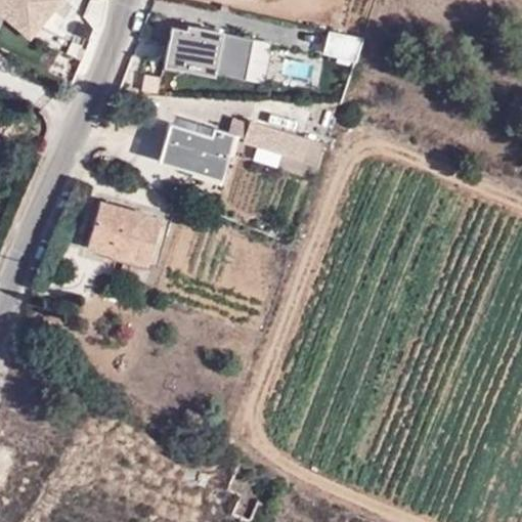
[(0,0),(0,1),(16,10),(34,30),(58,0),(0,0)]
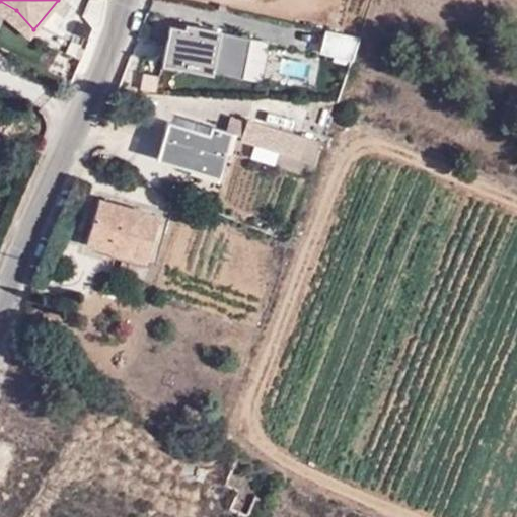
[(0,12),(8,16),(26,37),(33,29),(16,10),(0,1),(0,12)]
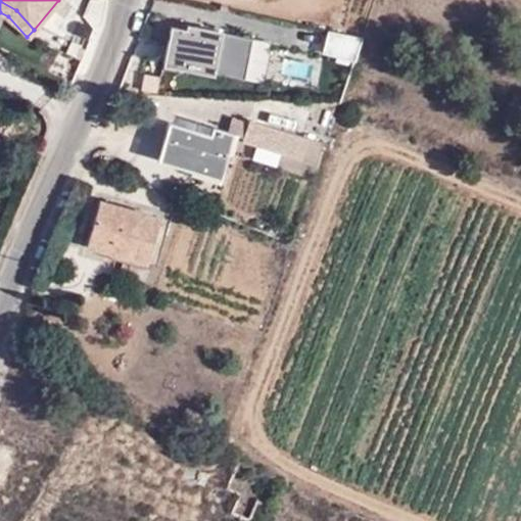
[(195,34),(196,27),(187,26),(186,32),(195,34)]
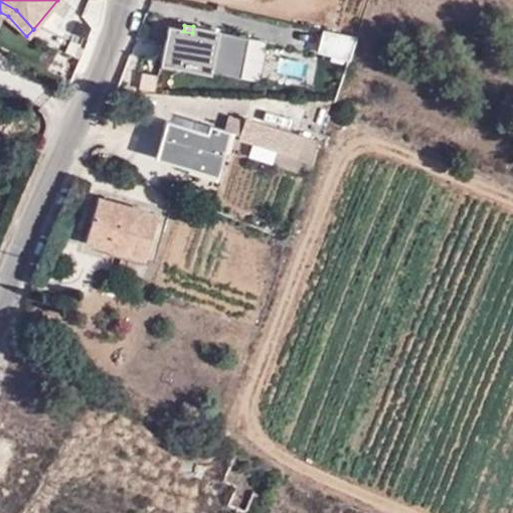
[(218,31),(193,26),(192,33),(183,31),(169,28),(162,63),(210,73),(218,31)]
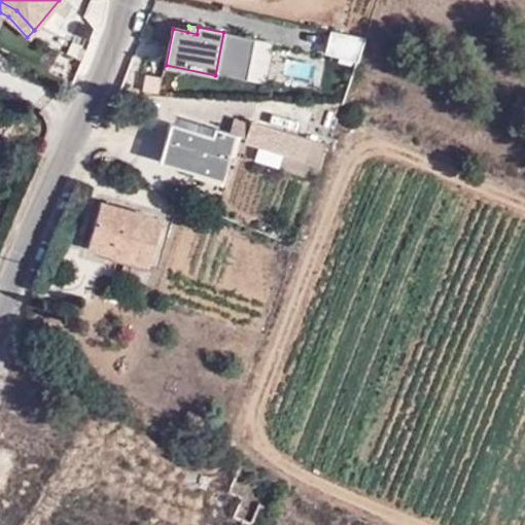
[(334,36),(330,53),(358,59),(361,41),(334,36)]
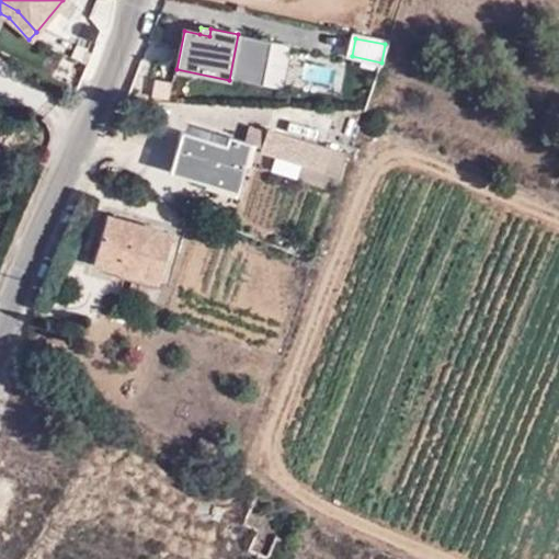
[(300,63),(298,90),(340,93),(342,66),(300,63)]
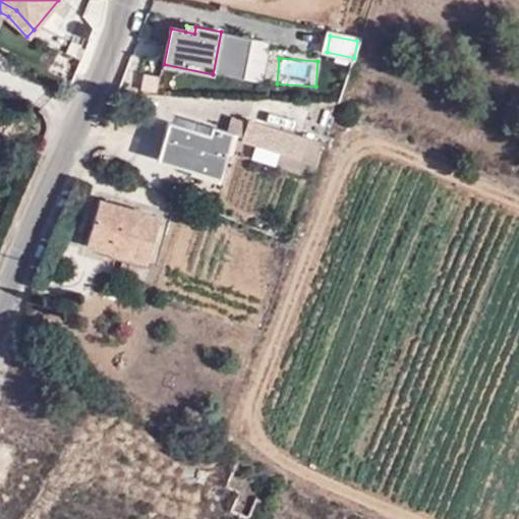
[(258,100),(253,117),(326,135),(330,119),(258,100)]
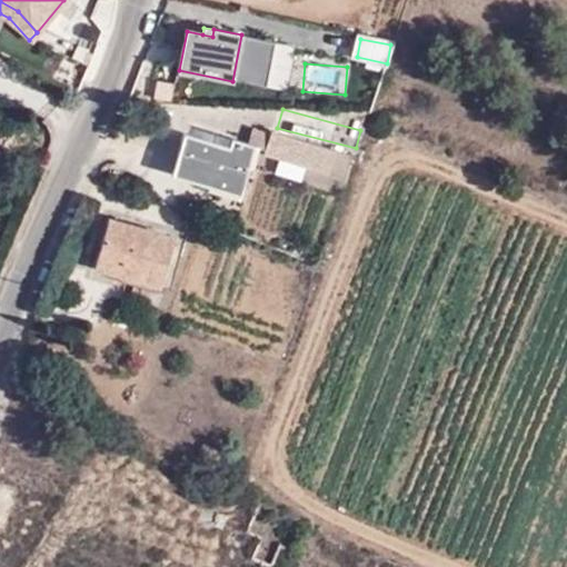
[(356,148),(277,128),(271,147),(351,167),(356,148)]
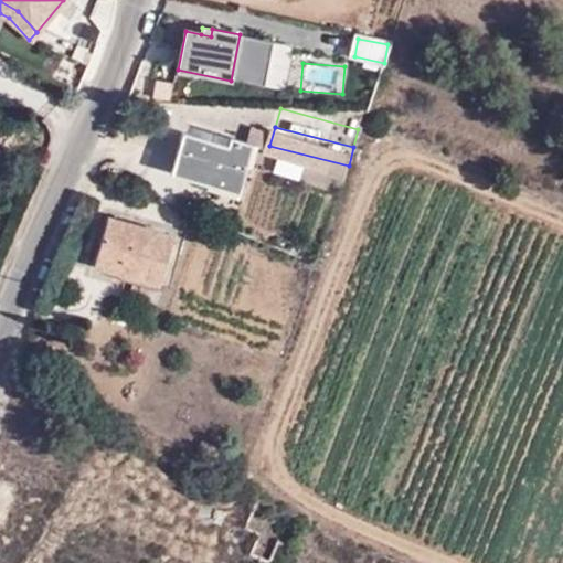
[(171,174),(209,184),(211,178),(241,187),(254,146),(231,138),(227,147),(184,134),(171,174)]
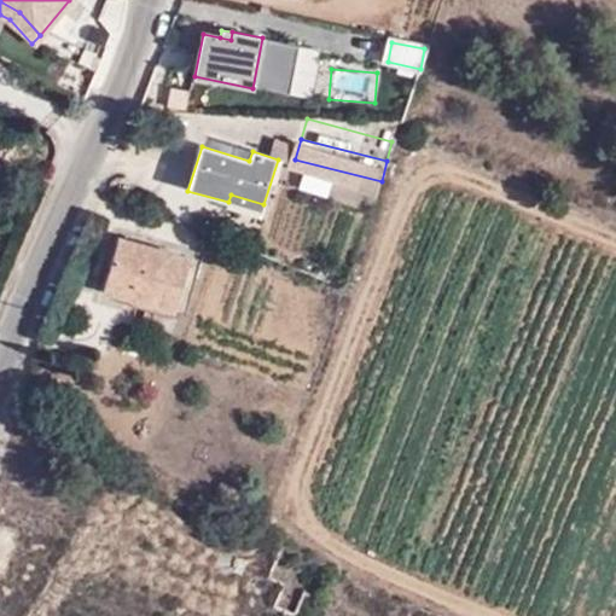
[(231,195),(228,202),(261,211),(263,204),(231,195)]
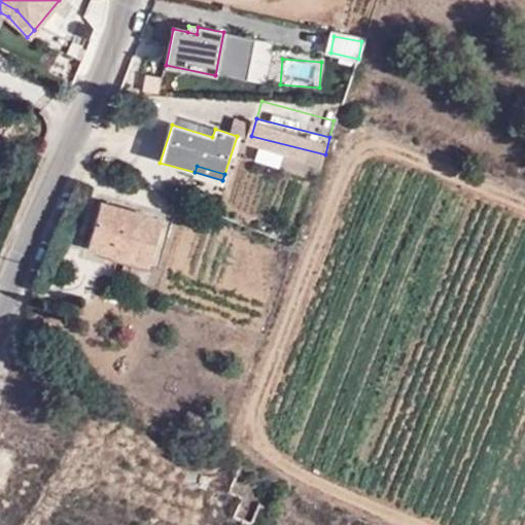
[(88,248),(147,266),(162,220),(101,203),(88,248)]
